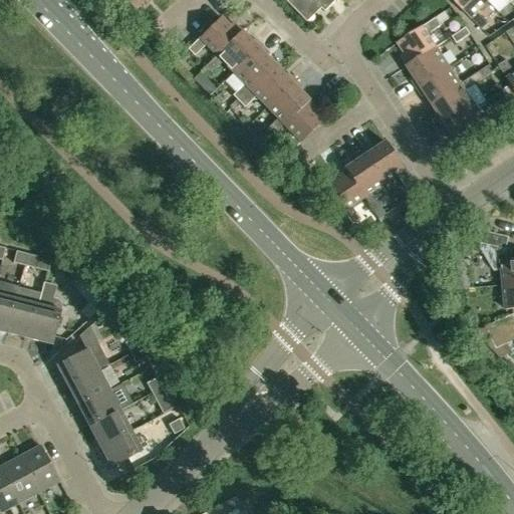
[(151,0),(123,0),(134,10),(143,1),(146,5),(151,0)]
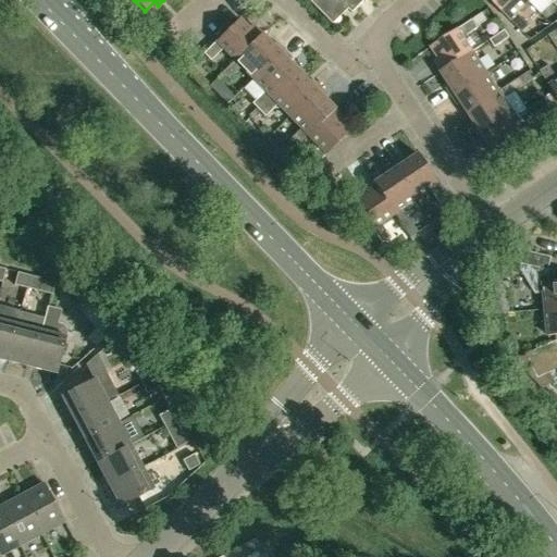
[(351,13),(363,0),(311,0),(310,2),(332,24),(347,10),(351,13)]
